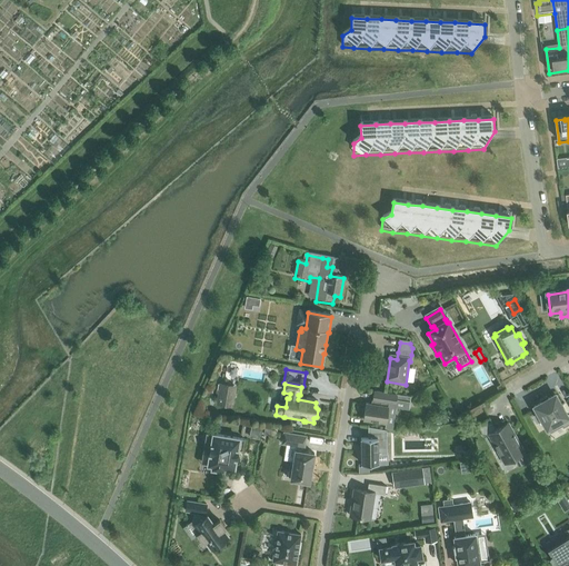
[(231,409),(235,389),(221,387),(220,393),(218,393),(217,396),(220,397),(218,407),(231,409)]
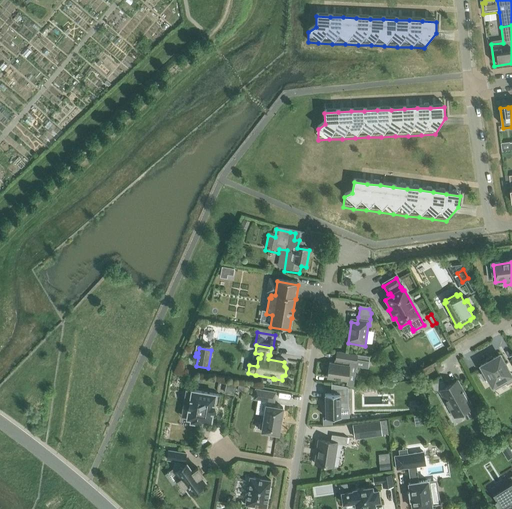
[(327,380),(347,383),(350,365),(356,366),(357,362),(369,364),(369,359),(337,354),(335,362),(336,363),(336,366),(329,365),(327,380)]
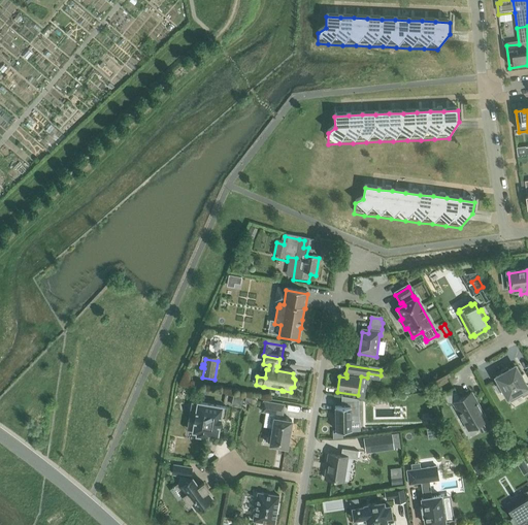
[(527,395),(527,391),(515,368),(495,380),(507,401),(520,394),(523,399),(527,395)]
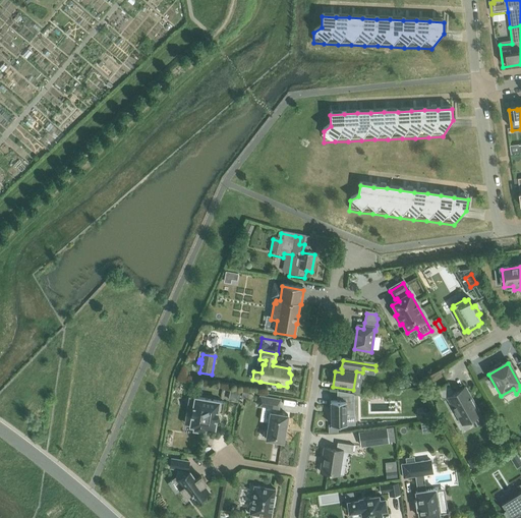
[(480,417),(464,390),(454,396),(448,385),(437,391),(443,402),(448,400),(463,426),(480,417)]
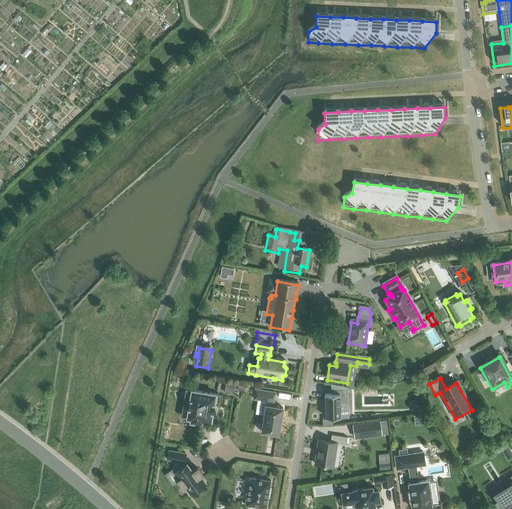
[(227,386),(225,396),(233,397),(234,387),(227,386)]
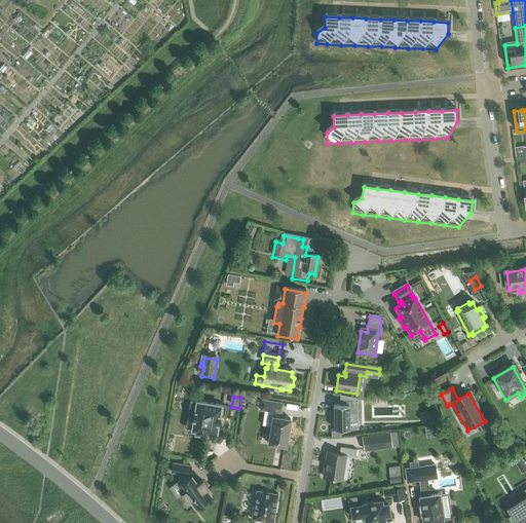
[(358,400),(340,397),(340,407),(334,408),(334,432),(349,431),(349,422),(358,421),(358,400)]
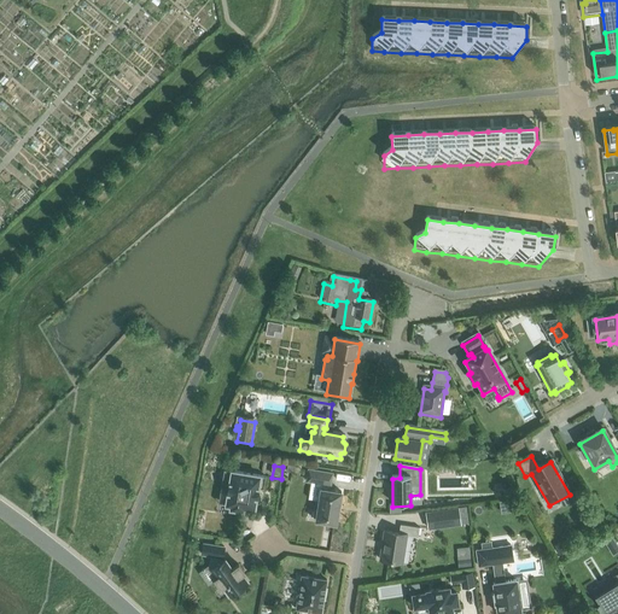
[(336,527),(342,495),(328,492),(330,487),(331,487),(332,477),(308,472),(307,484),(322,486),(321,491),(315,524),(336,527)]
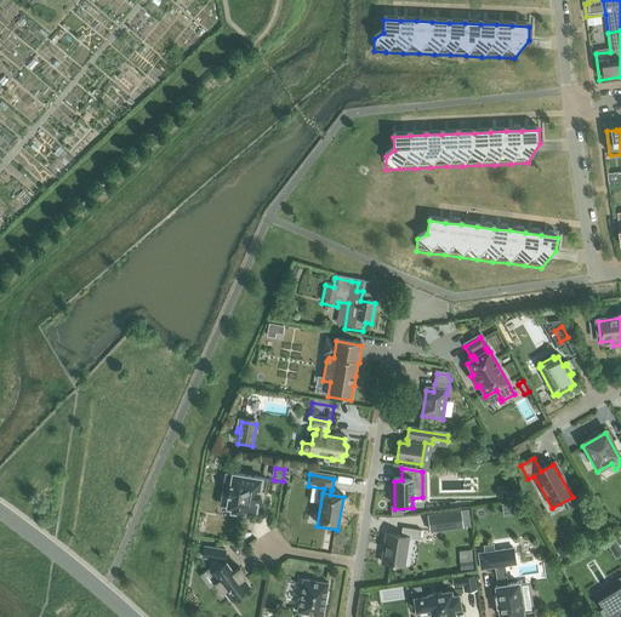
[(232,510),(231,514),(244,516),(244,513),(255,515),(258,493),(265,495),(267,481),(224,475),(223,487),(231,489),(227,510),(232,510)]
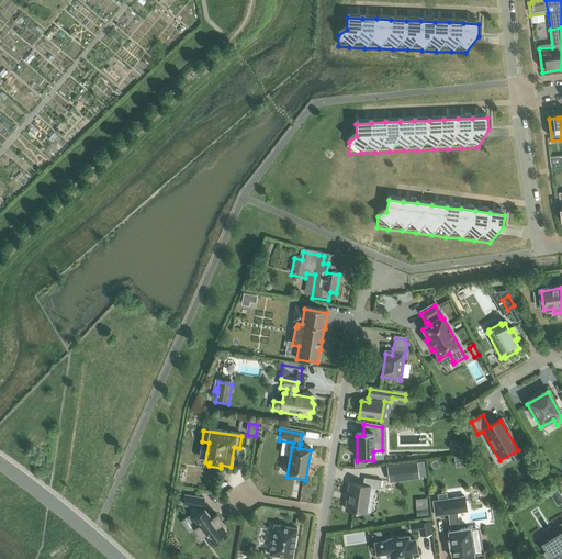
[(416,465),(388,469),(390,484),(418,480),(426,479),(424,464),(416,465)]
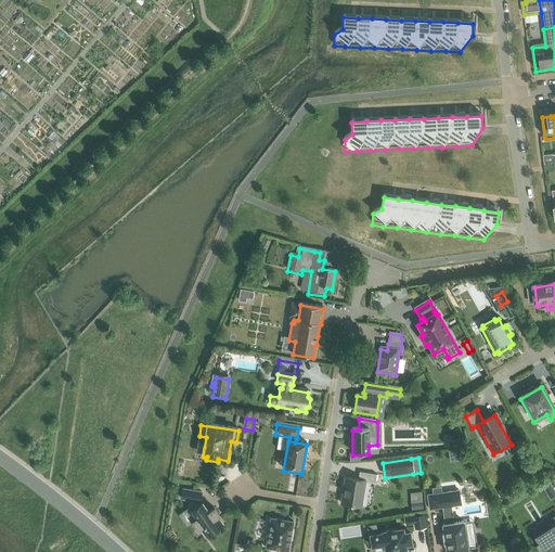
[(359,474),(358,482),(345,479),(341,505),(361,509),(364,484),(375,485),(376,476),(359,474)]
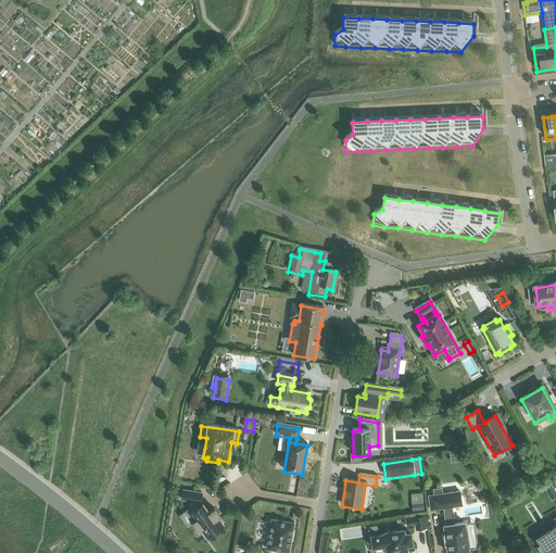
[(477,488),(485,488),(484,478),(476,479),(477,488)]
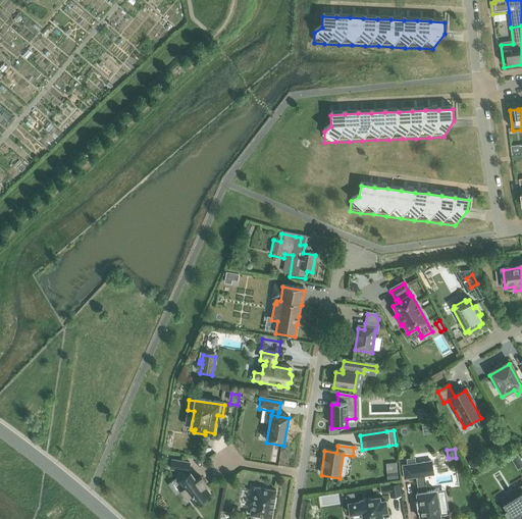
[(209,496),(204,487),(206,486),(202,479),(196,483),(190,475),(189,476),(187,474),(188,474),(190,465),(172,462),(170,471),(178,472),(177,480),(178,483),(177,484),(183,491),(181,492),(187,501),(188,500),(193,507),(197,504),(199,506),(207,500),(206,498),(209,496)]
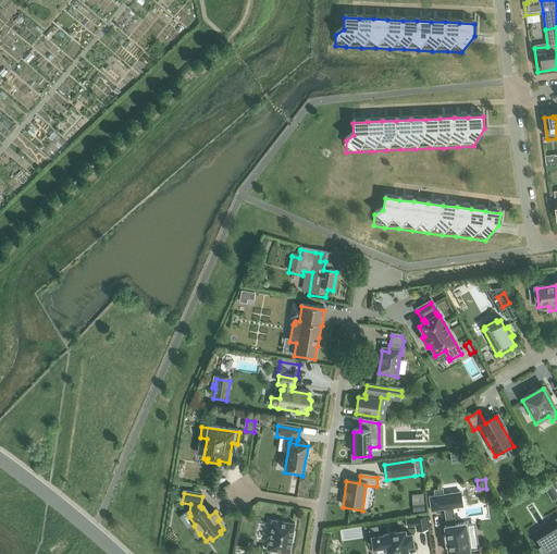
[(460,495),(430,500),(432,513),(444,511),(447,528),(444,529),(446,538),(445,539),(446,548),(447,548),(448,553),(469,553),(468,543),(470,543),(469,534),(467,536),(466,526),(456,527),(454,509),(461,508),(460,495)]
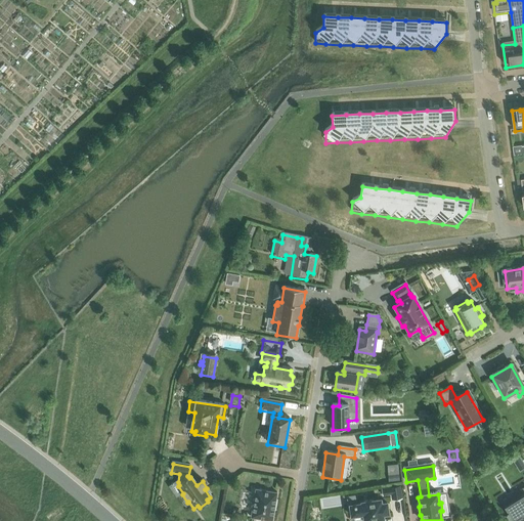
[(382,490),(383,497),(393,496),(394,502),(402,501),(400,488),(382,490)]
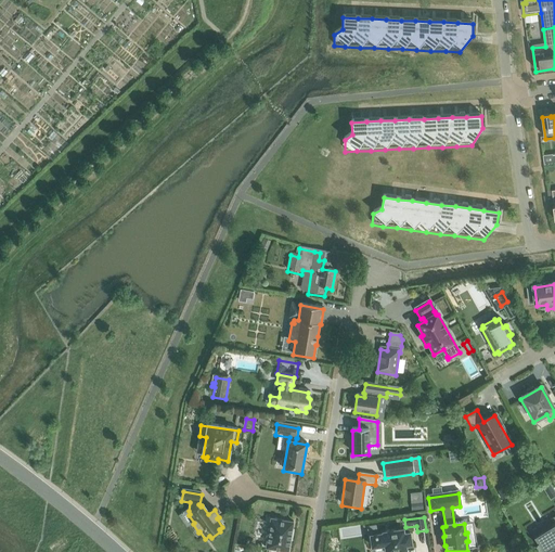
[(554,526),(533,539),(538,544),(537,546),(539,549),(540,548),(542,551),(550,551),(552,550),(553,551),(554,549),(554,517),(551,521),(554,526)]
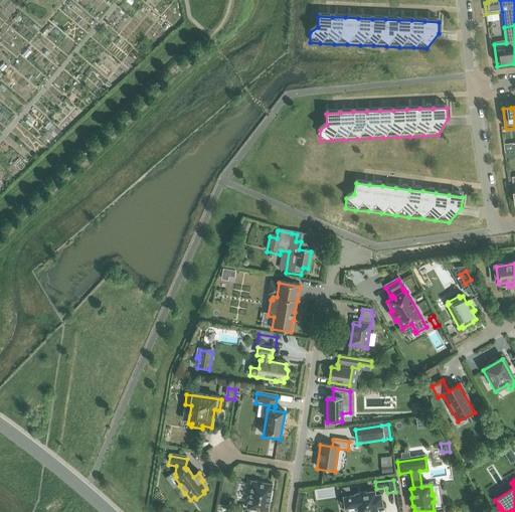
[(246,510),(251,511),(269,511),(273,486),(251,483),(246,510)]
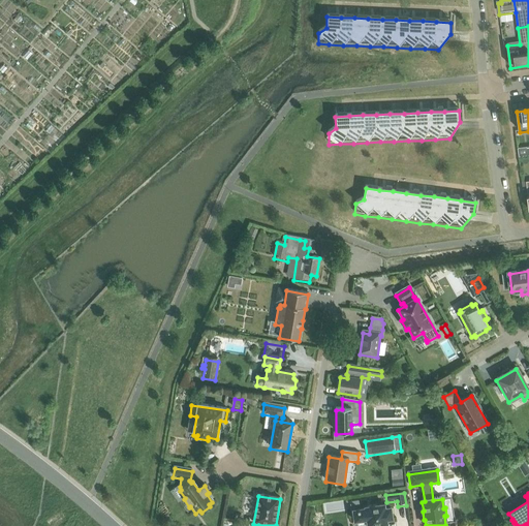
[(360,509),(358,511),(358,512),(353,512),(354,523),(367,521),(368,525),(386,525),(386,521),(392,520),(391,509),(384,511),(384,506),(365,508),(365,509),(360,511),(360,509)]
